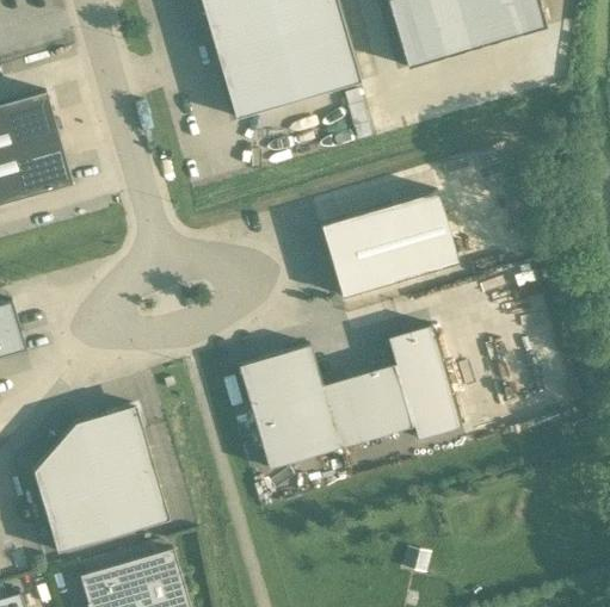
[(201,0),(236,119),(361,84),(336,0),(201,0)]
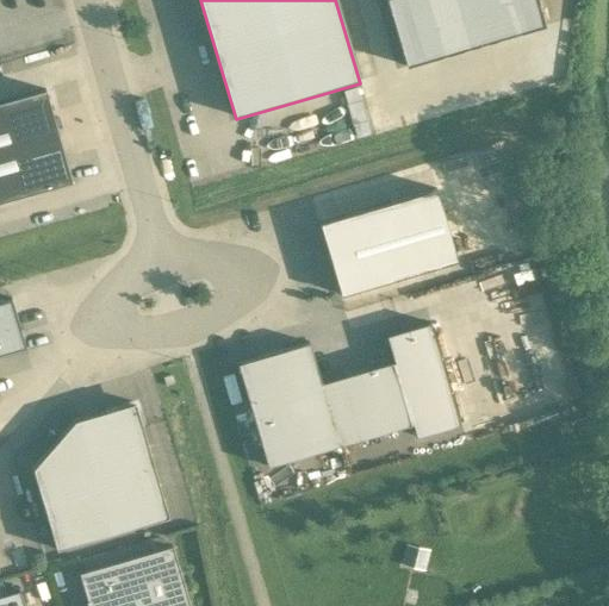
[(460,0),(386,0),(408,69),(476,49),(460,0)]
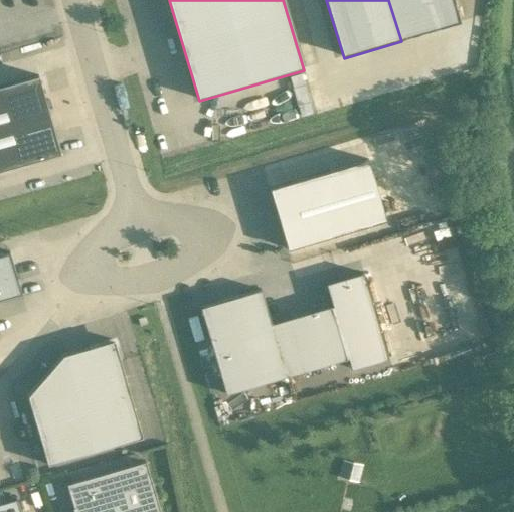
[(453,0),(390,0),(402,40),(461,23),(453,0)]
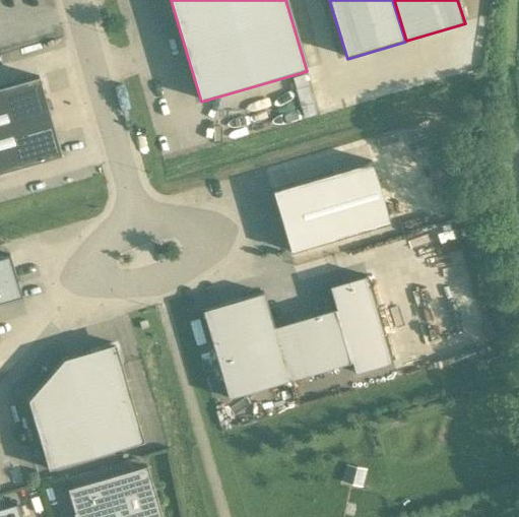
[(40,78),(0,89),(0,175),(62,157),(40,78)]
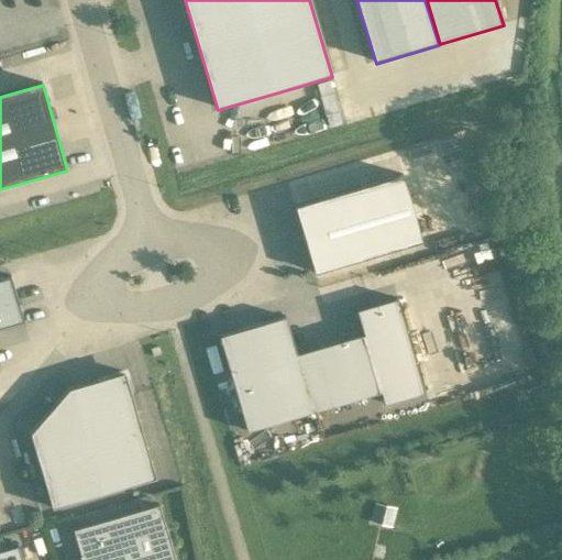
[(404,177),(296,209),(316,275),(423,243),(404,177)]
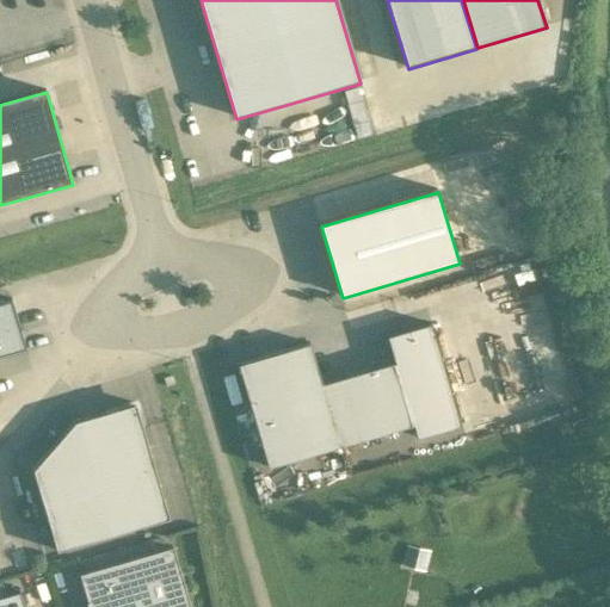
[(512,298),(535,292),(540,314),(549,311),(538,265),(506,272),(512,298)]
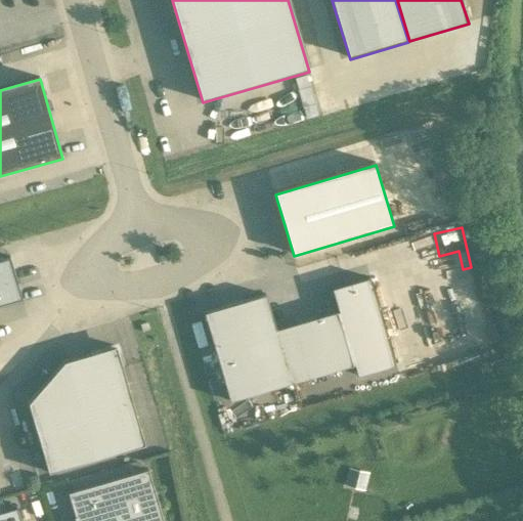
[(9,259),(0,261),(0,306),(22,301),(9,259)]
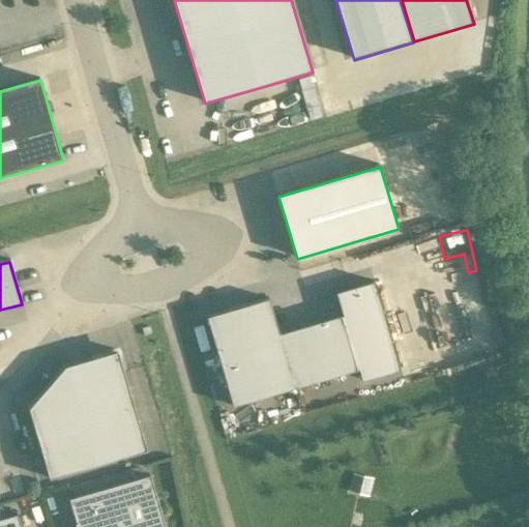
[(361,383),(401,372),(374,283),(335,294),(342,317),(280,335),(269,300),(206,319),(233,409),(358,372),(361,383)]
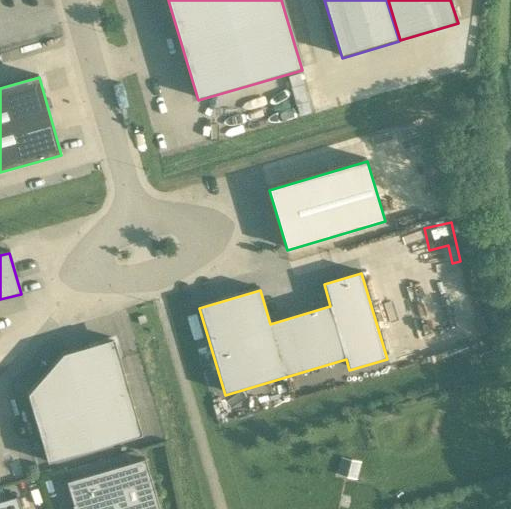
[(48,464),(142,437),(114,341),(63,355),(28,396),(48,464)]
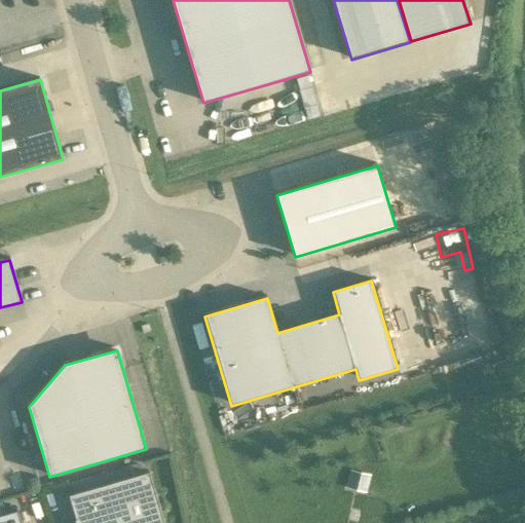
[(162,522),(149,474),(69,497),(76,521),(75,521),(75,522),(162,522)]
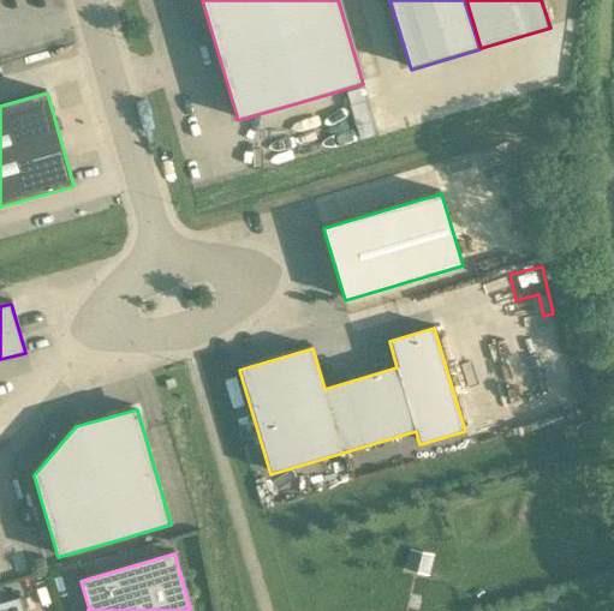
[(433,559),(412,553),(407,571),(428,577),(433,559)]
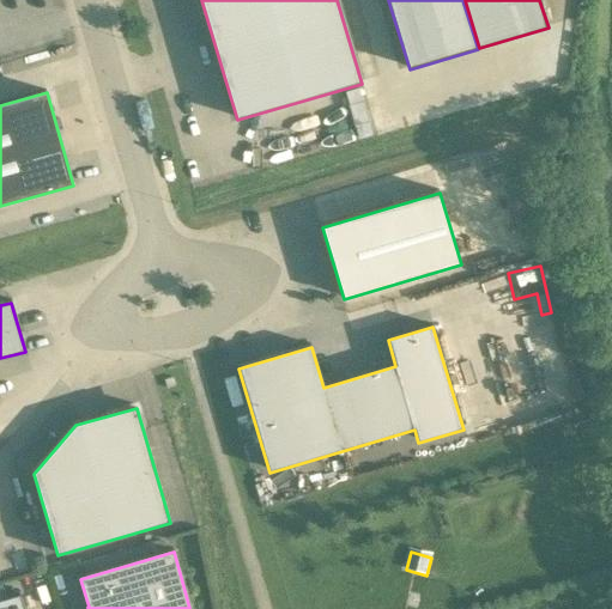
[(0,602),(0,608),(23,608),(20,597),(0,602)]
